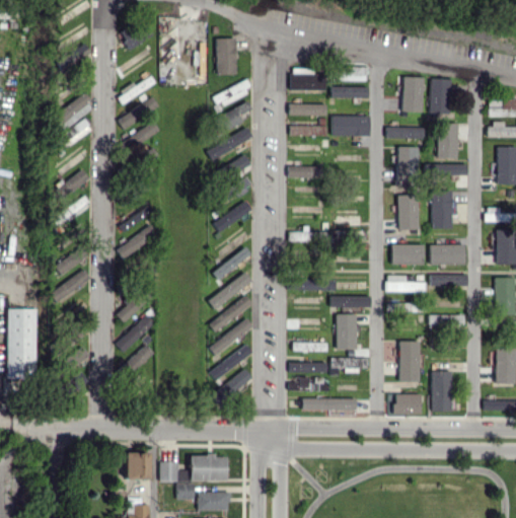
[(129,50),(153,35),(146,23),(123,38),(129,50)]
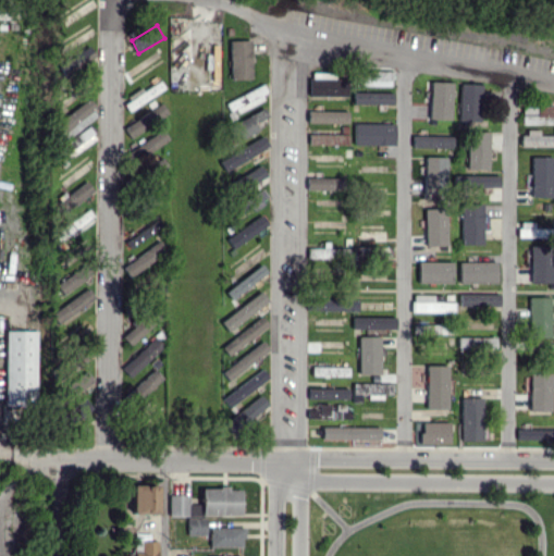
[(253,40),(232,41),(233,81),(254,79),(253,40)]
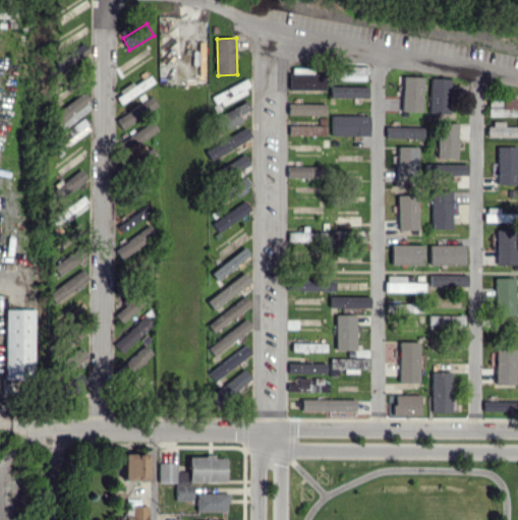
[(57,57),(61,69),(92,59),(88,47),(57,57)]
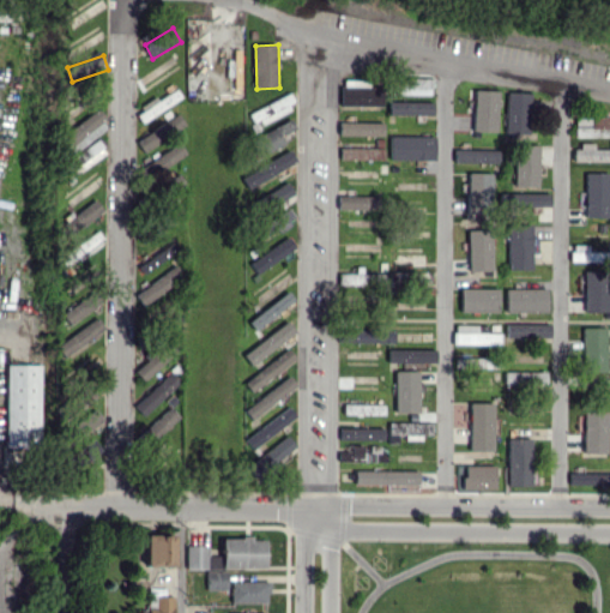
[(435,80),(397,79),(397,95),(434,96),(435,80)]
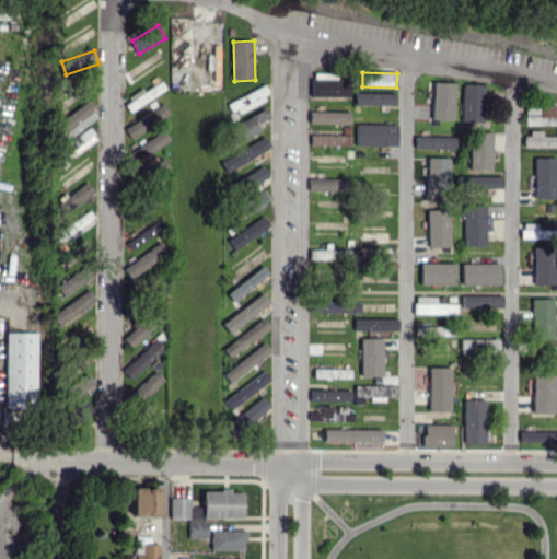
[(169,90),(163,80),(126,103),(131,113),(169,90)]
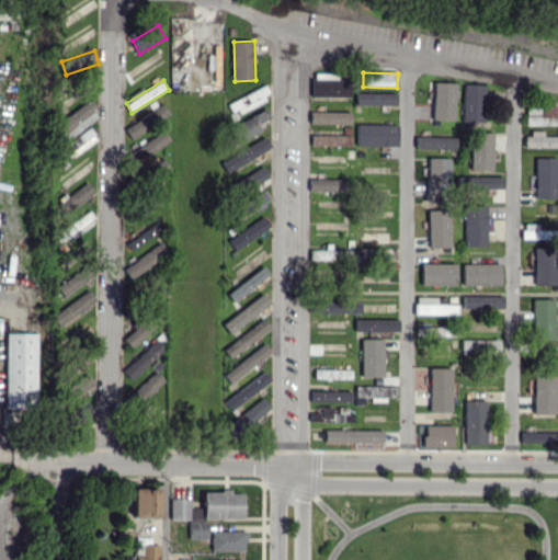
[(314,98),(351,98),(351,80),(314,80),(314,98)]
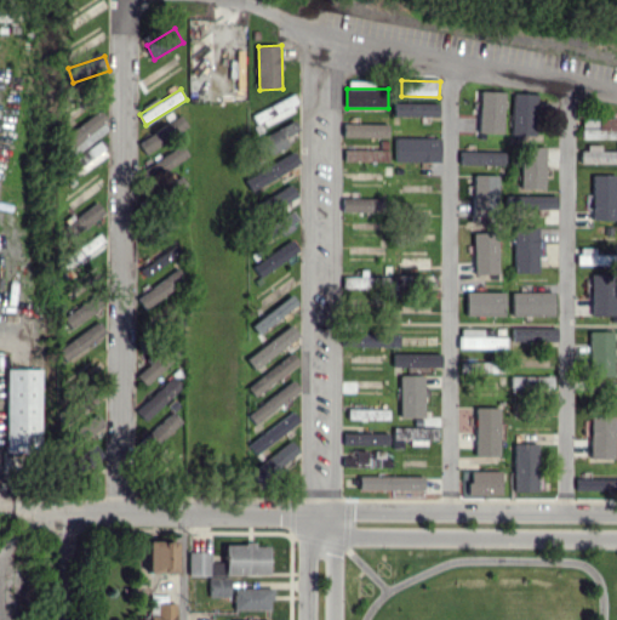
[(506,135),(507,92),(483,91),(481,134),(506,135)]
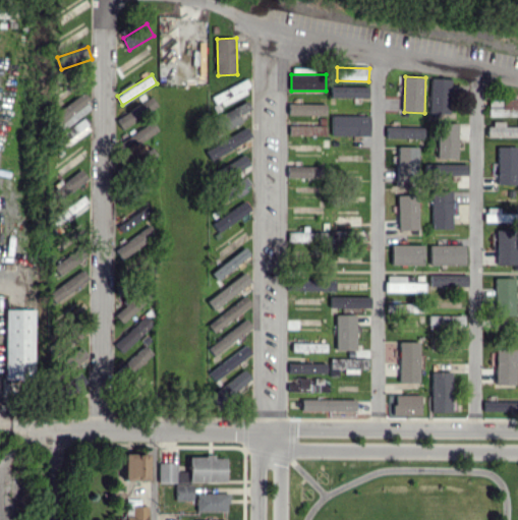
[(432,114),(451,114),(452,79),(433,78),(432,114)]
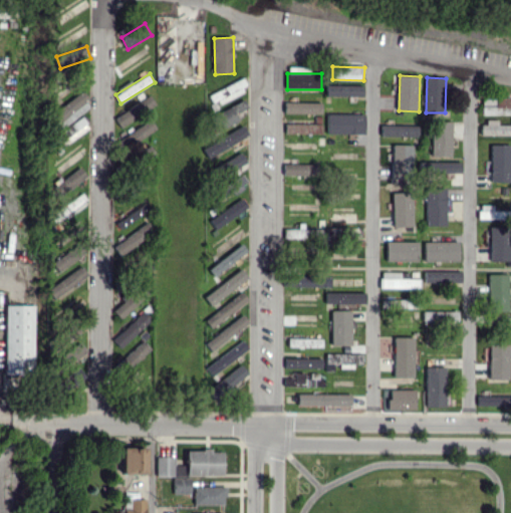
[(210,95),(216,108),(249,92),(244,79),(210,95)]
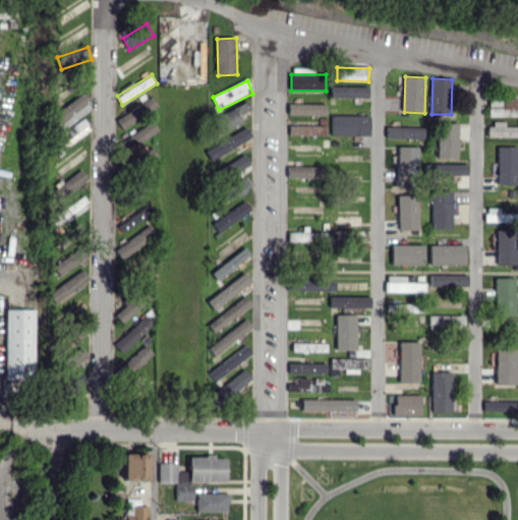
[(370,88),(333,87),(332,98),(369,99),(370,88)]
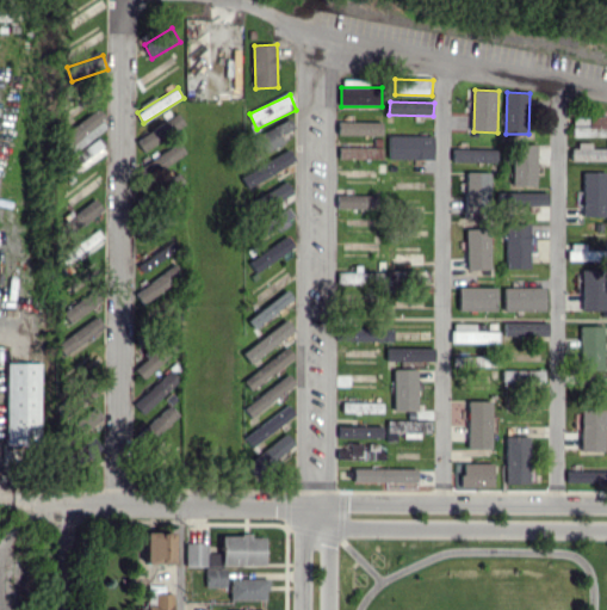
[(101,111),(61,135),(72,153),(112,129),(101,111)]
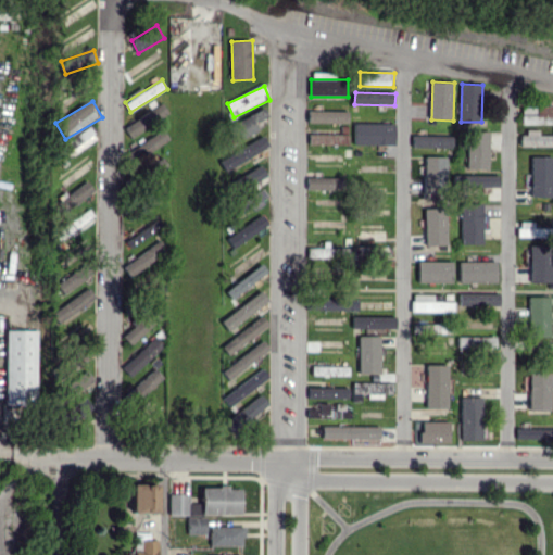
[(171,114),(163,103),(125,128),(133,139),(171,114)]
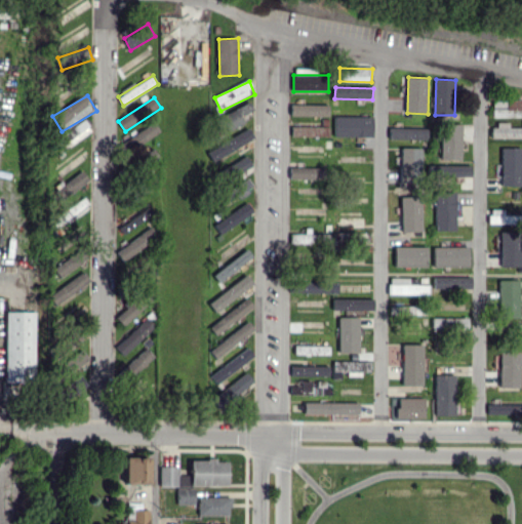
[(494,117),(521,117),(521,101),(494,101),(494,117)]
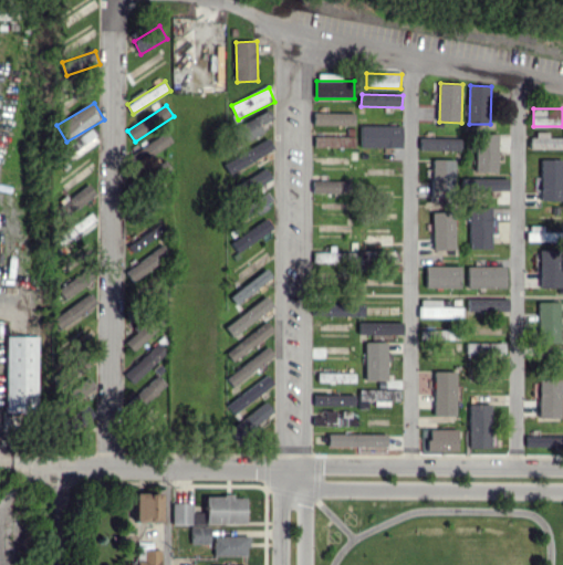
[(262,126),(275,121),(272,112),(240,125),(247,142),(266,134),(262,126)]
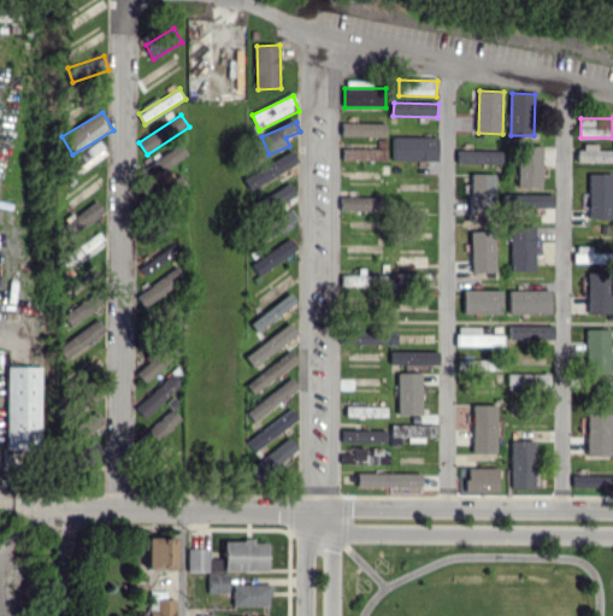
[(343,136),(388,138),(388,124),(343,123),(343,136)]
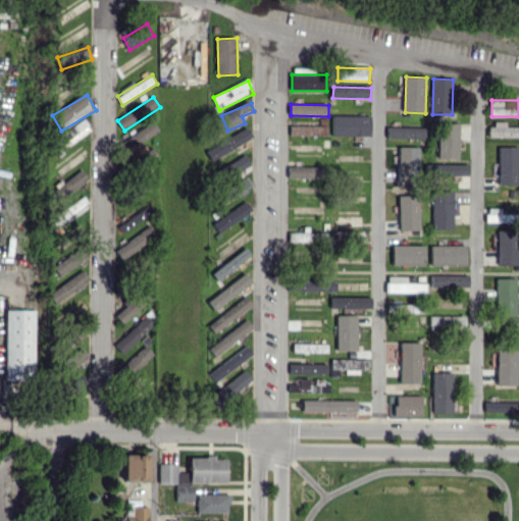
[(333,136),(371,137),(372,116),(334,116),(333,136)]
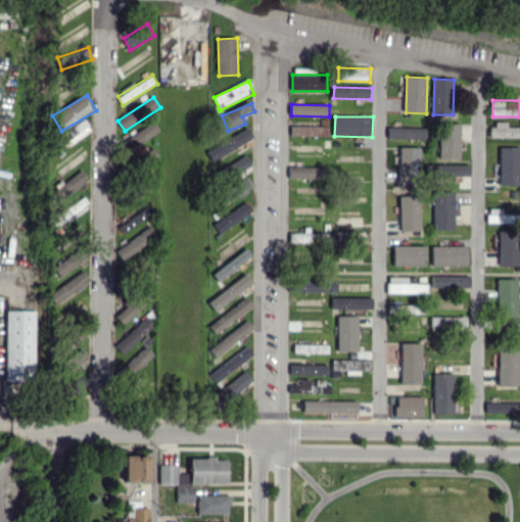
[(58,139),(66,150),(93,130),(85,119),(58,139)]
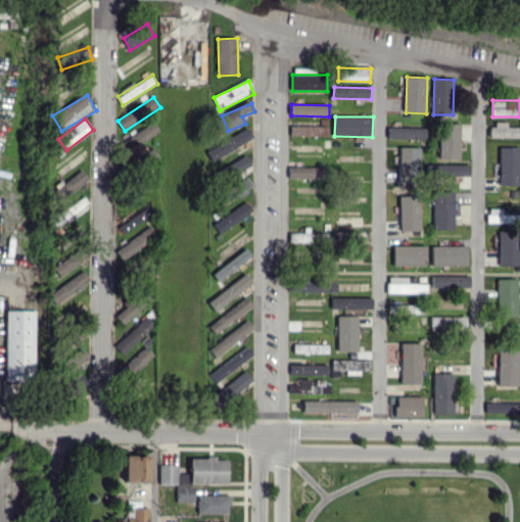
[(440,158),(461,159),(461,125),(441,124),(440,158)]
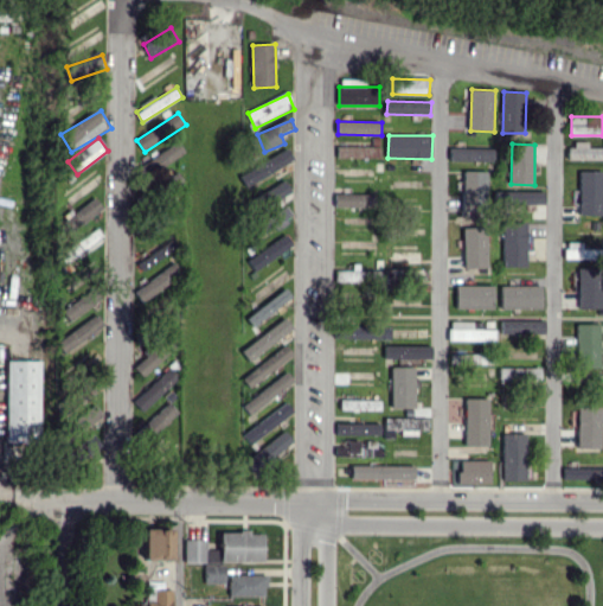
[(589,144),(569,144),(570,160),(602,159),(602,147),(590,148),(589,144)]
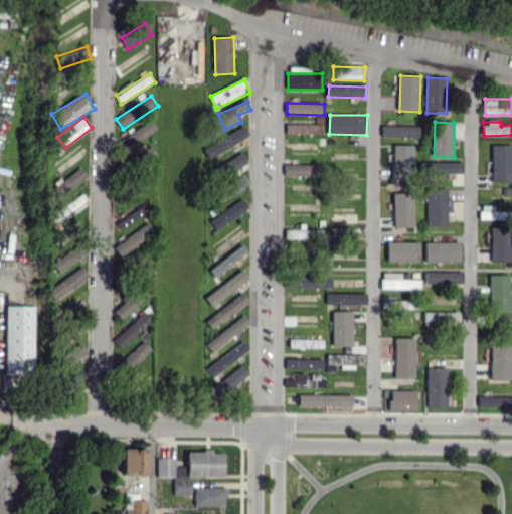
[(288,125),(288,135),(324,134),(324,124),(288,125)]
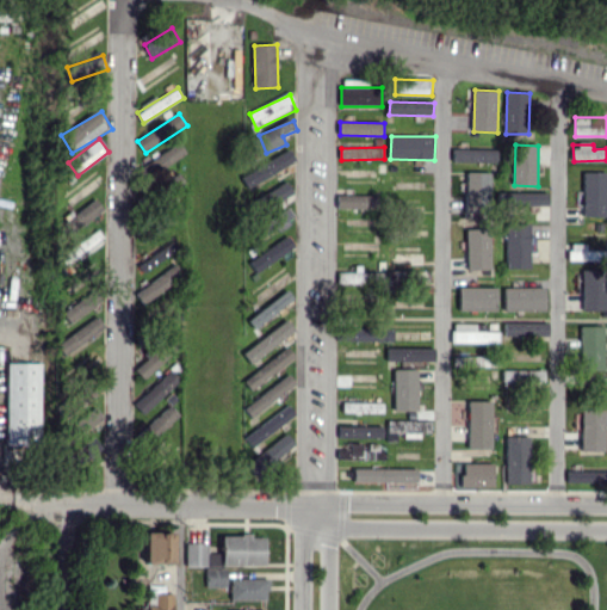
[(454,162),(497,164),(497,149),(454,148),(454,162)]
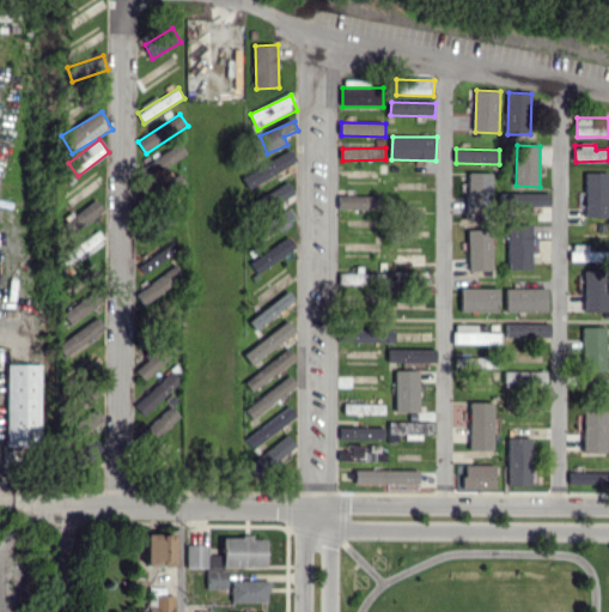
[(243,175),(249,187),(299,164),(293,152),(243,175)]
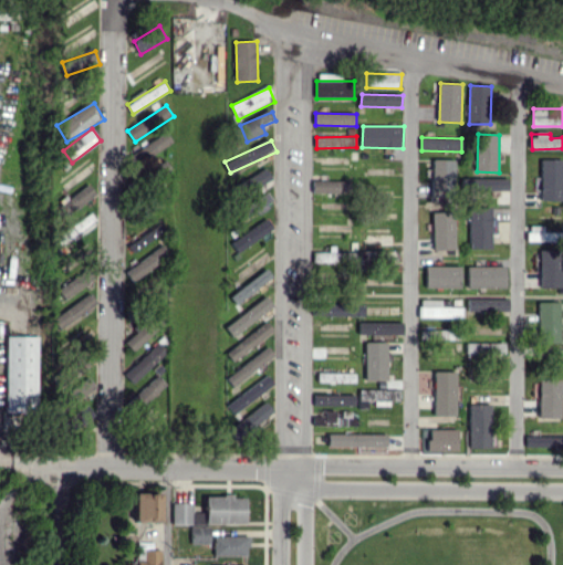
[(456,160),(435,159),(434,203),(447,203),(447,191),(455,191),(456,160)]
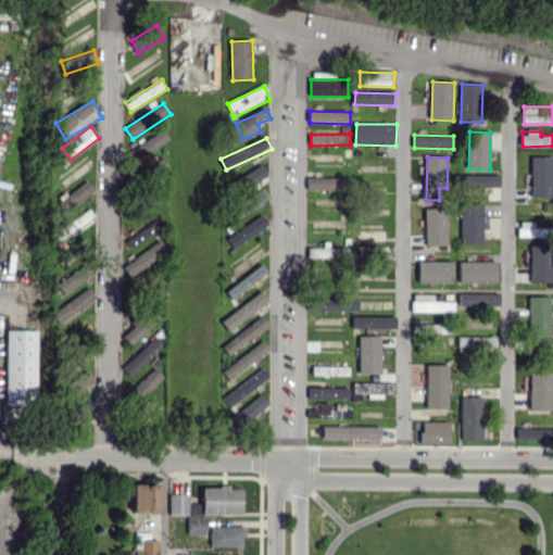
[(532,197),(552,198),(552,158),(533,158),(532,197)]
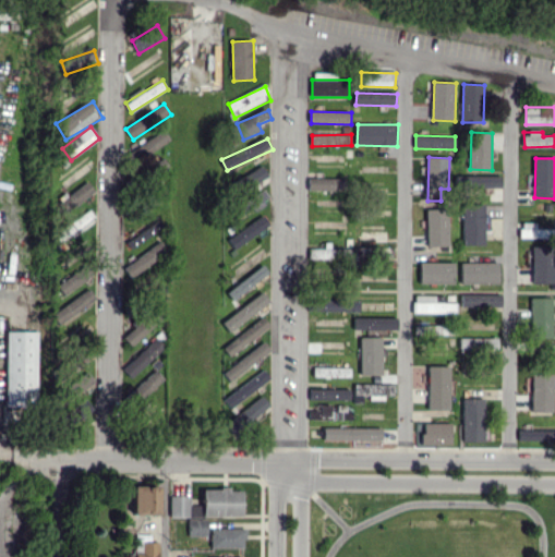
[(269,177),(264,167),(242,179),(249,189),(269,177)]
